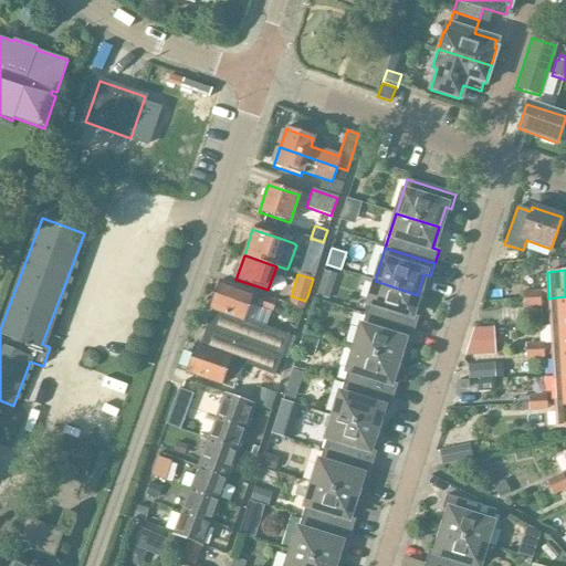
[(375,281),(364,315),(413,331),(418,317),(411,315),(418,295),(375,281)]
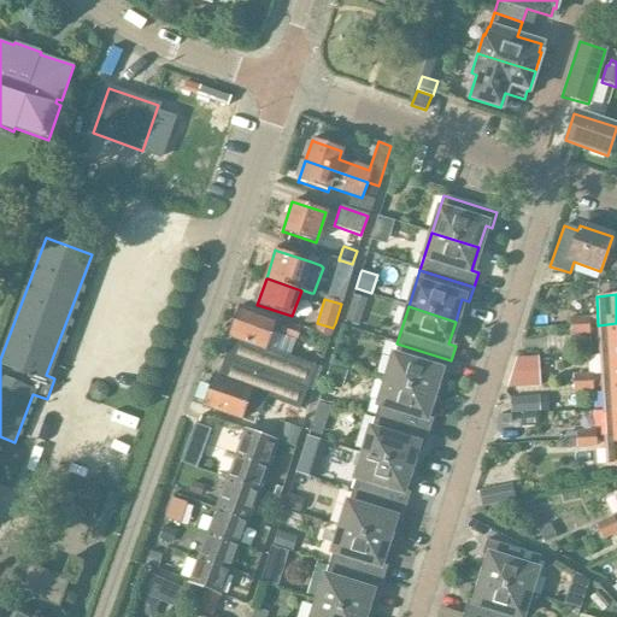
[(230,336),(222,359),(224,360),(306,391),(315,366),(265,348),(271,331),(275,321),(275,319),(240,307),(229,336),(230,336)]
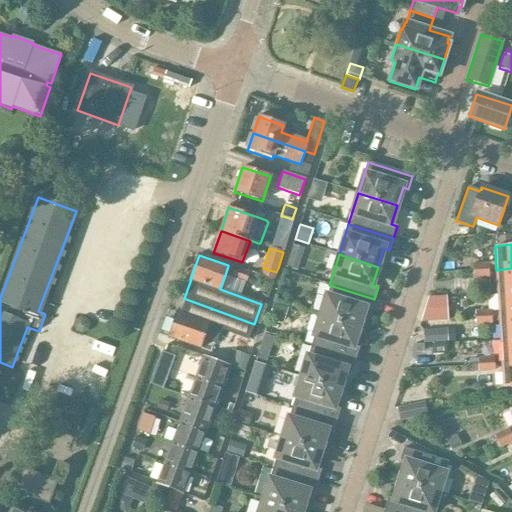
[(288,256),(285,267),(287,268),(298,271),(301,260),(288,256)]
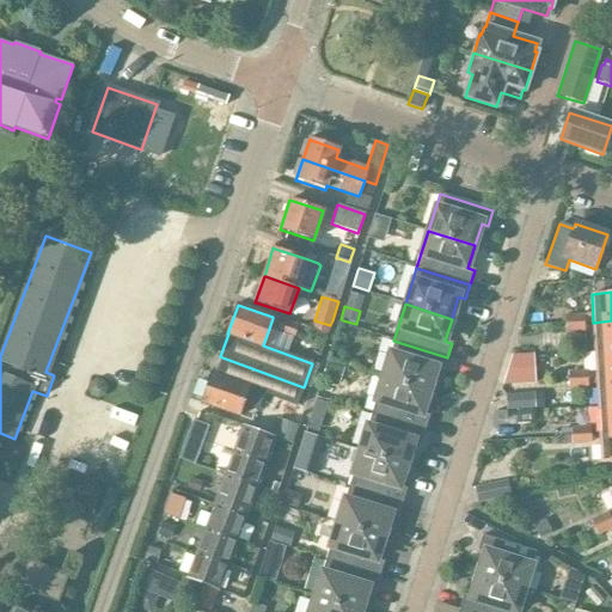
[(273,318),(269,329),(277,332),(293,337),(297,326),(281,320),(273,318)]
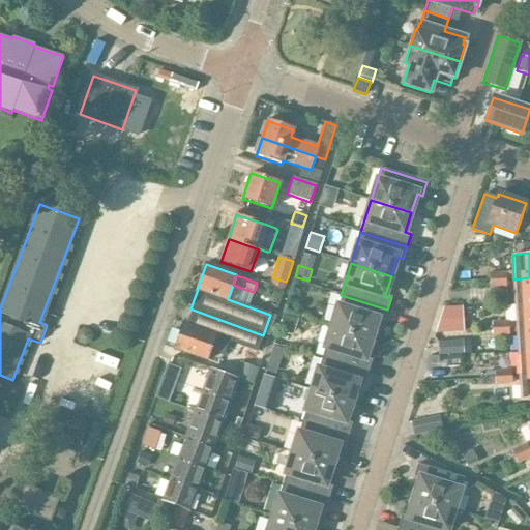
[(529,277),(513,280),(516,303),(529,302),(529,277)]
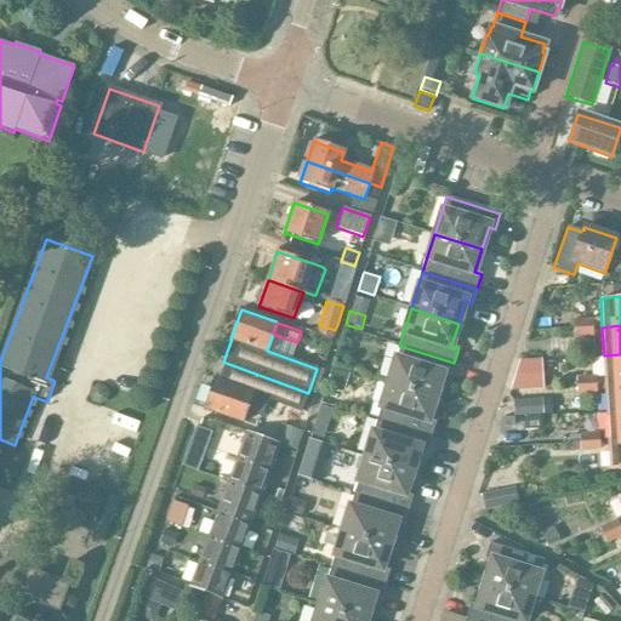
[(399,346),(388,382),(436,397),(442,375),(449,377),(454,363),(399,346)]
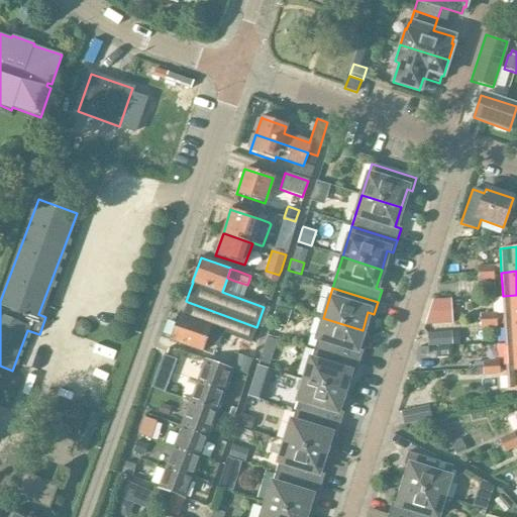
[(516,295),(503,296),(504,320),(516,319),(516,295)]
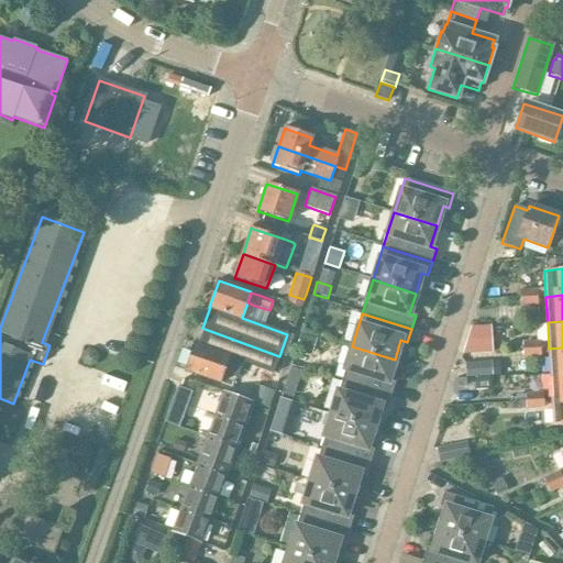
[(463,354),(464,354),(493,352),(490,327),(472,327),(463,354)]
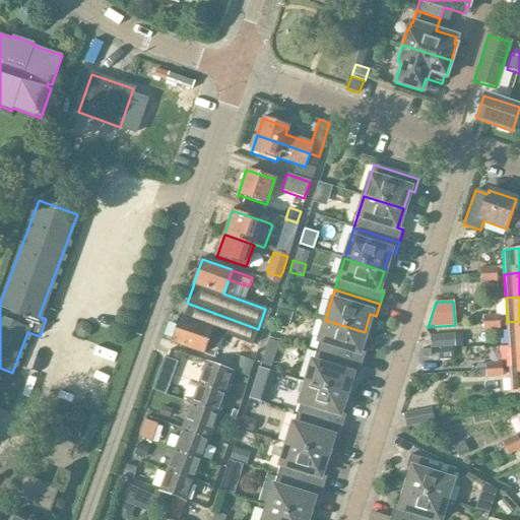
[(180,319),(172,343),(203,354),(212,330),(222,334),(231,337),(252,344),(258,329),(189,304),(183,320),(180,319)]
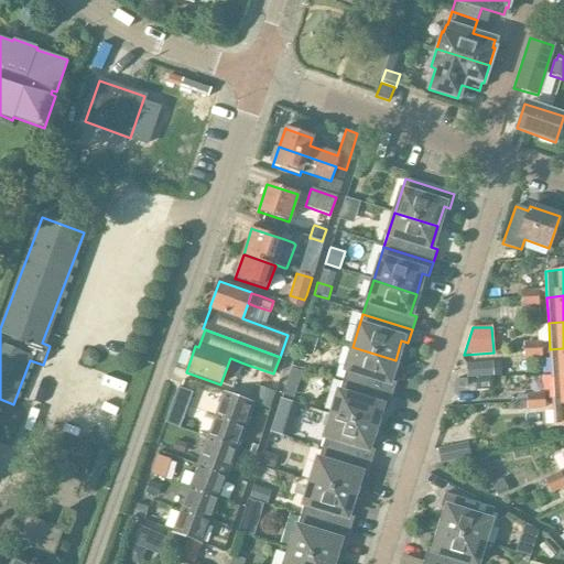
[(301,333),(296,349),(313,355),(317,338),(301,333)]
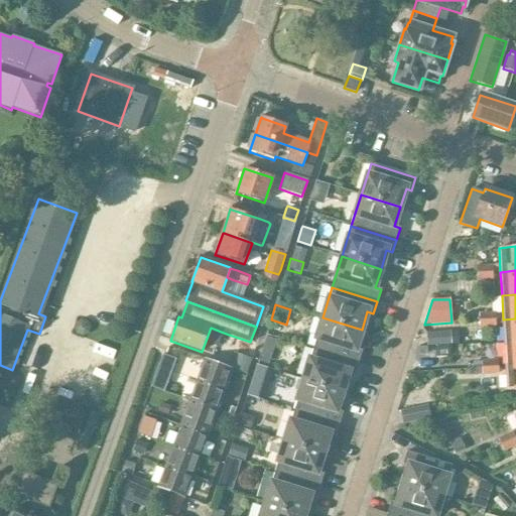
[(323,317),(312,349),(358,363),(362,351),(356,349),(362,330),(323,317)]
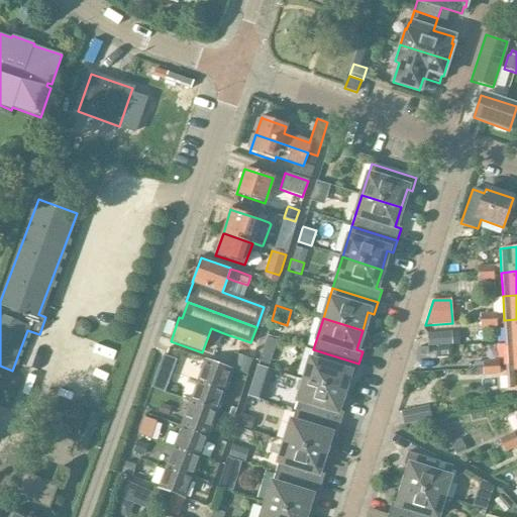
[(516,319),(504,320),(505,343),(516,342),(516,319)]
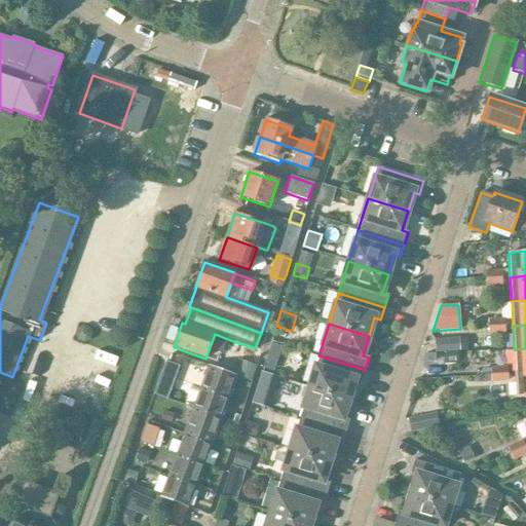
[(435,340),(435,352),(459,351),(459,338),(435,340)]
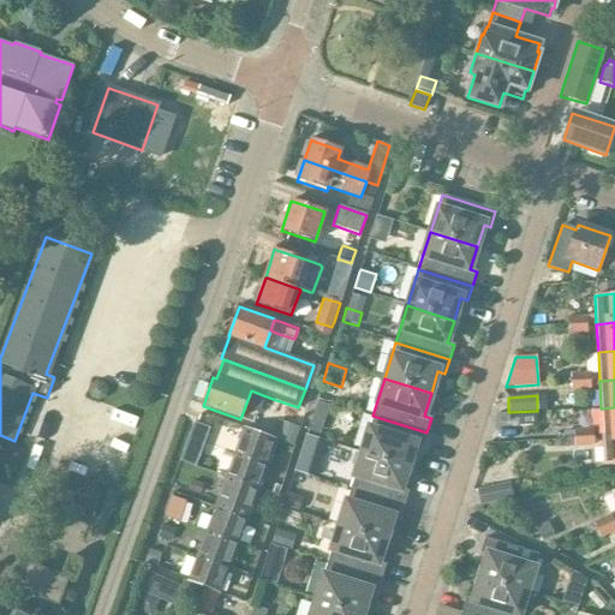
[(614,407),(601,408),(603,437),(614,436),(614,407)]
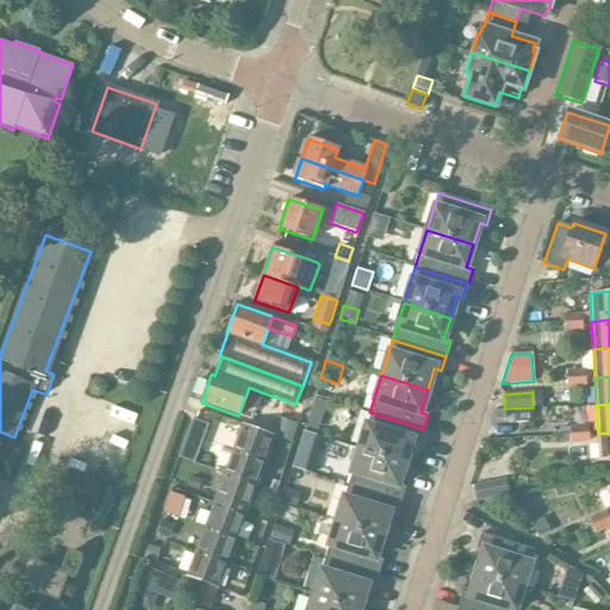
[(514,410),(515,422),(529,421),(528,409),(514,410)]
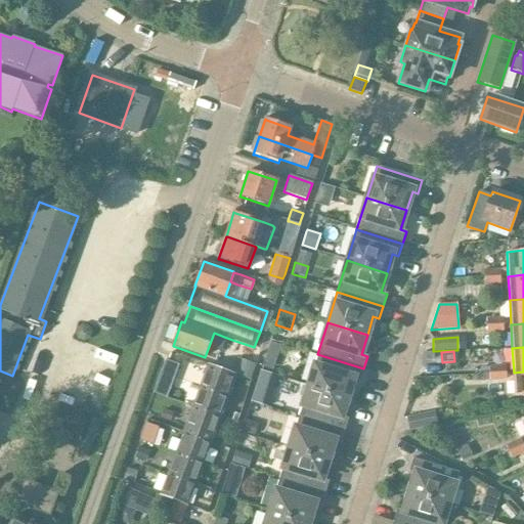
[(317,354),(308,385),(348,398),(353,379),(359,381),(363,368),(317,354)]
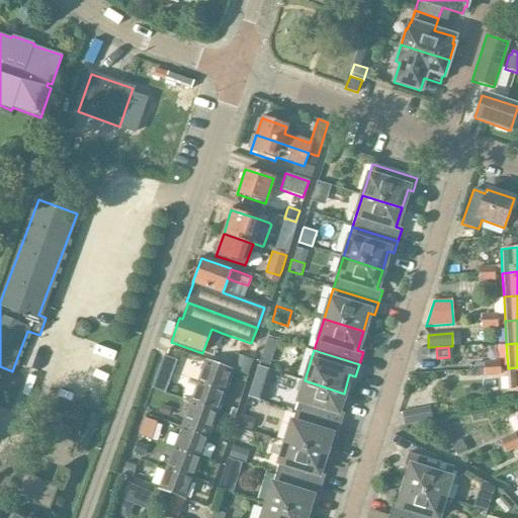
[(261,355),(257,366),(269,369),(272,359),(261,355)]
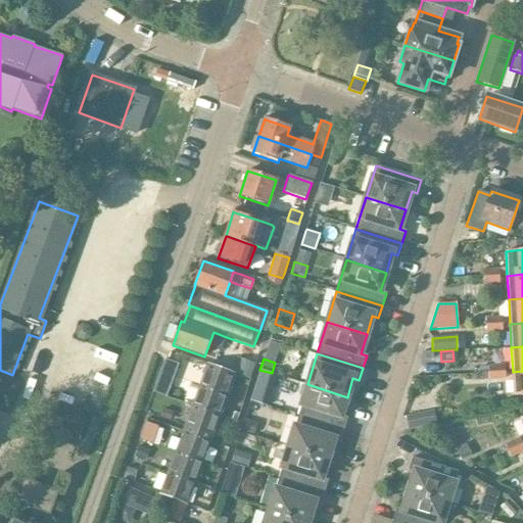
[(167,362),(162,371),(177,376),(180,367),(167,362)]
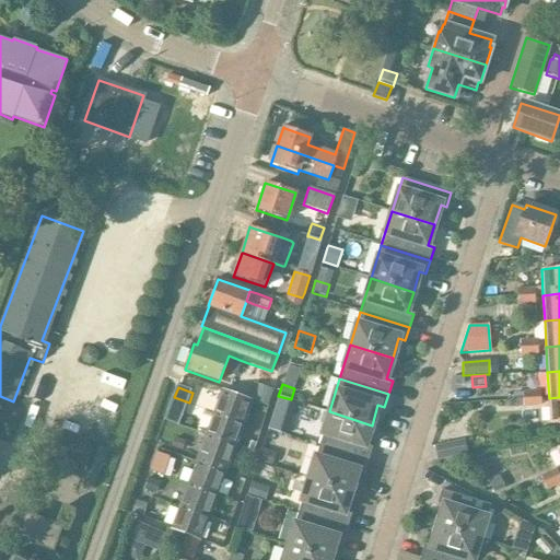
[(222,391),(213,415),(242,423),(249,400),(222,391)]
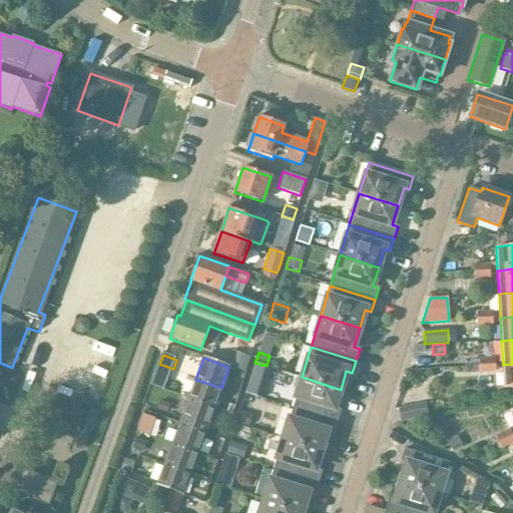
[(254,363),(251,373),(263,377),(267,366),(254,363)]
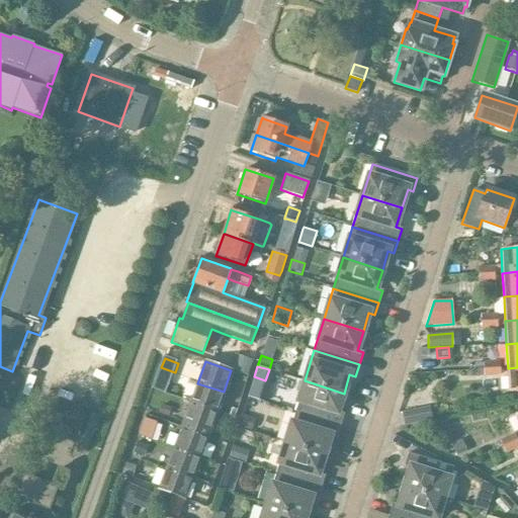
[(509,393),(517,392),(517,367),(508,368),(509,393)]
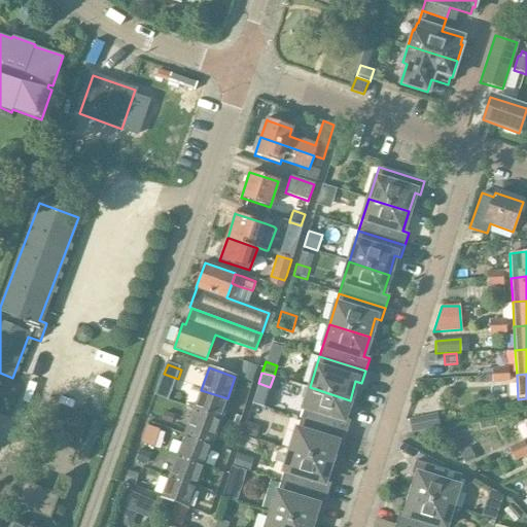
[(160,385),(156,395),(170,400),(174,390),(160,385)]
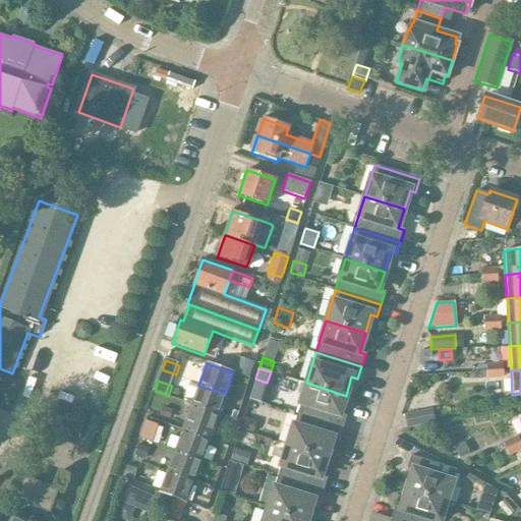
[(306,383),(296,414),(342,428),(346,416),(340,414),(346,396),(306,383)]
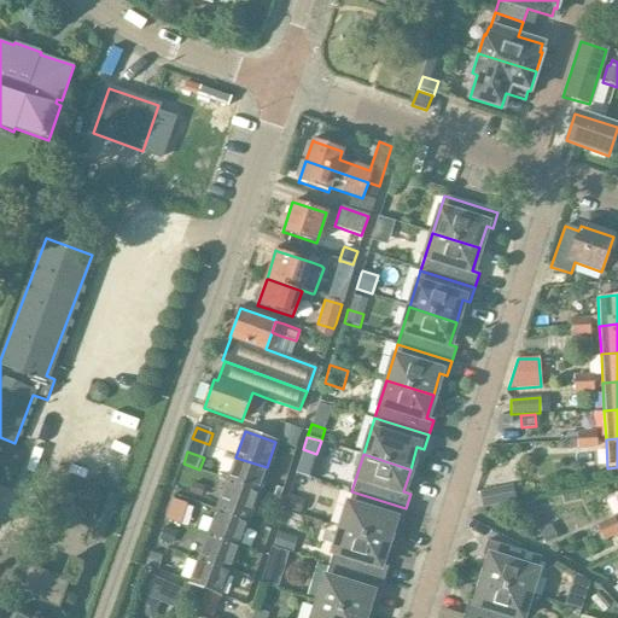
[(235,458),(227,483),(257,494),(267,467),(235,458)]
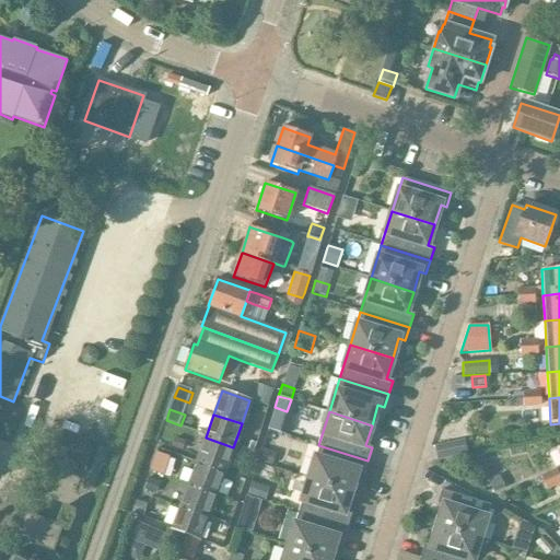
[(83,473),(93,445),(76,439),(77,438),(63,432),(53,463),(65,467),(66,466),(83,473)]
